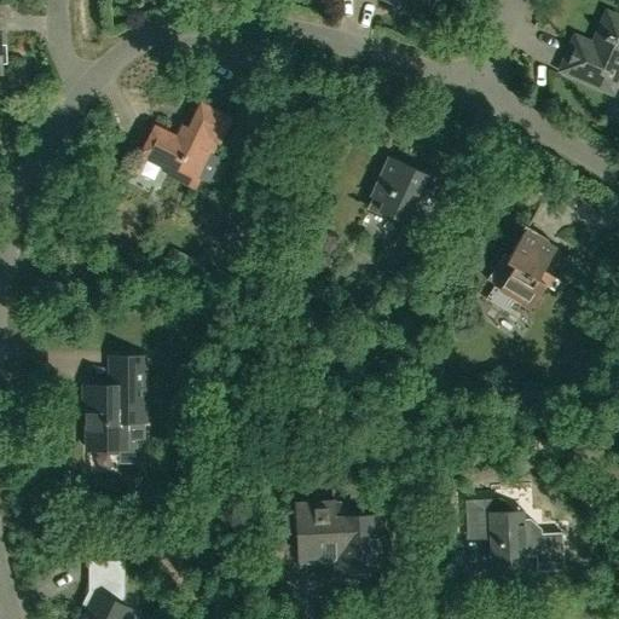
[(401,0),(429,12),(433,0),(401,0)]
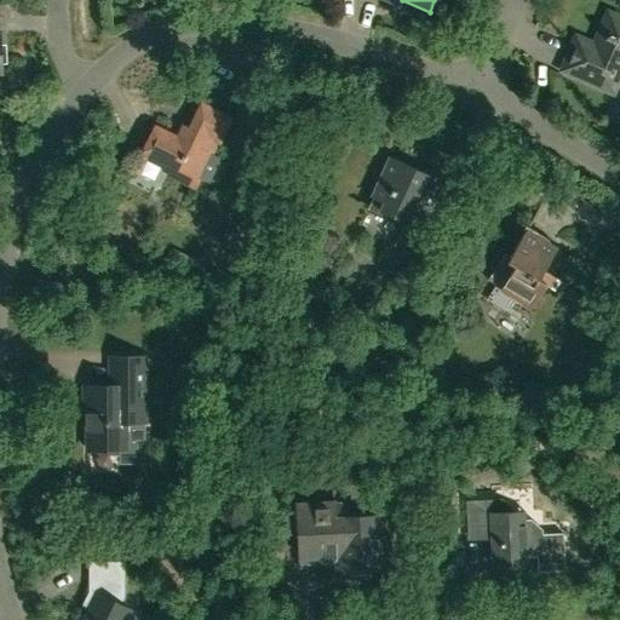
[(619,18),(608,13),(591,53),(573,46),(563,70),(613,92),(619,74),(619,18)]
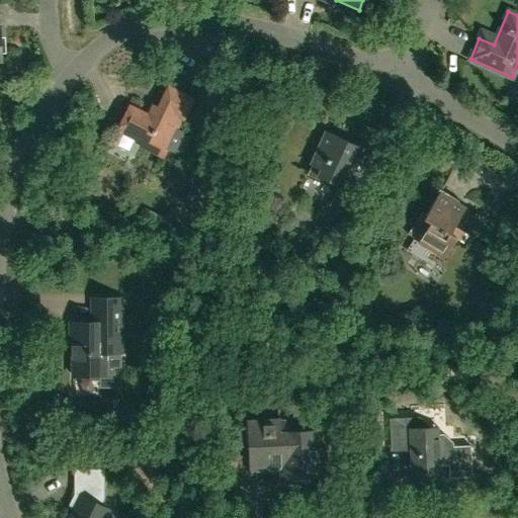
[(182,116),(191,100),(169,89),(154,119),(132,108),(121,127),(144,140),(141,144),(161,154),(181,115),(182,116)]
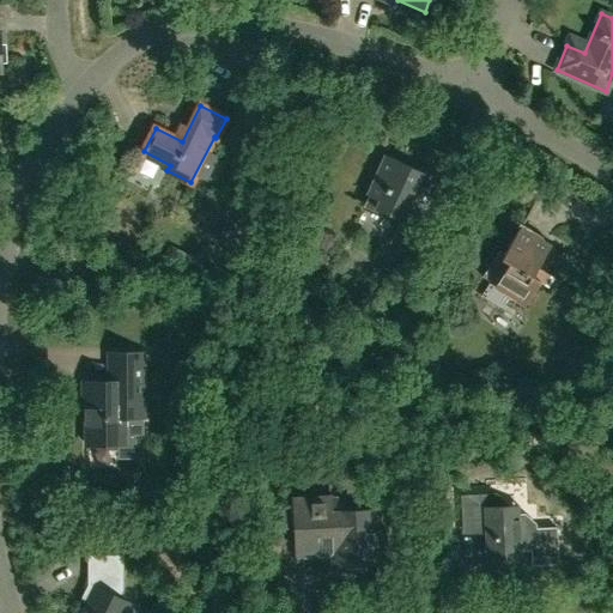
[(407,253),(424,216),(435,193),(418,184),(424,173),(387,156),(365,204),(400,220),(389,244),(407,253)]
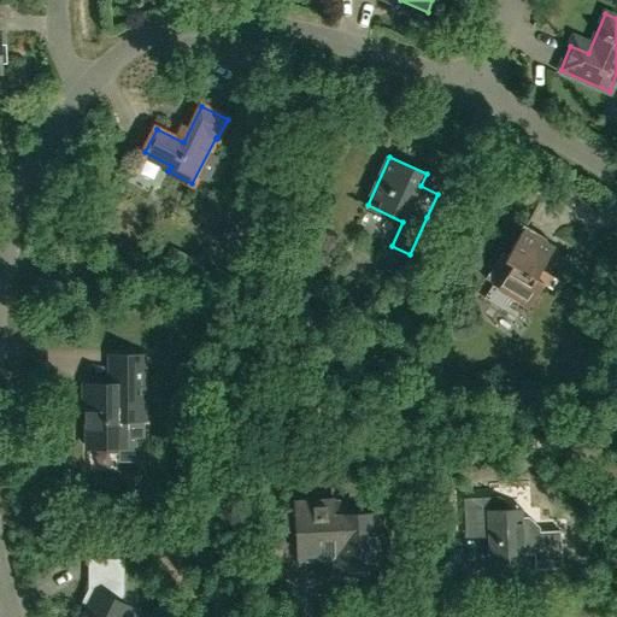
[(225,241),(230,231),(215,223),(210,234),(225,241)]
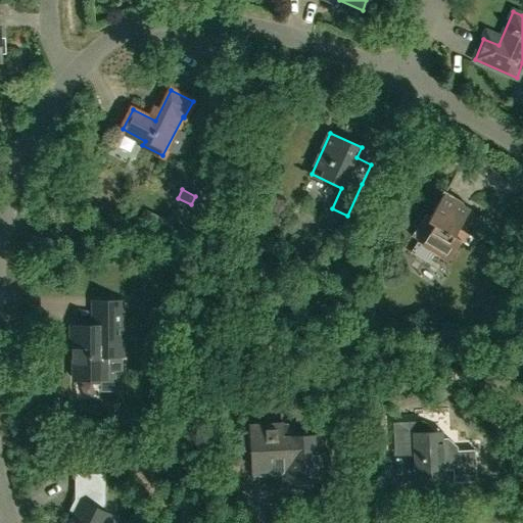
[(468,244),(473,235),(459,227),(471,207),(444,191),(427,221),(433,225),(422,243),(448,259),(461,239),(468,244)]
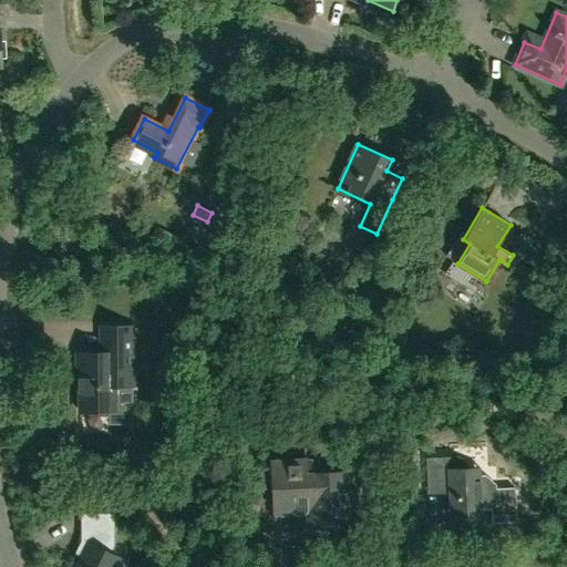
[(163,247),(169,234),(157,227),(151,241),(163,247)]
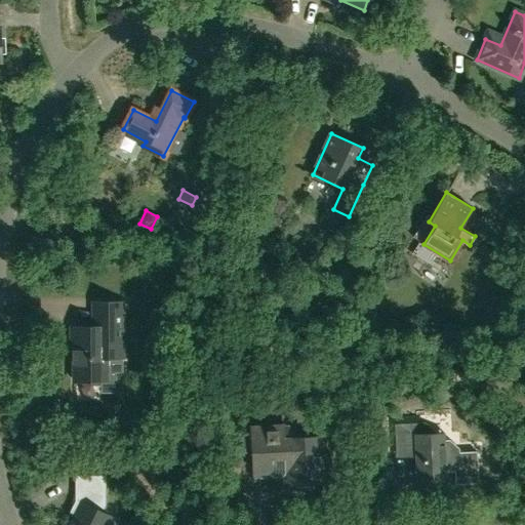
[(353,249),(348,226),(335,229),(340,252),(353,249)]
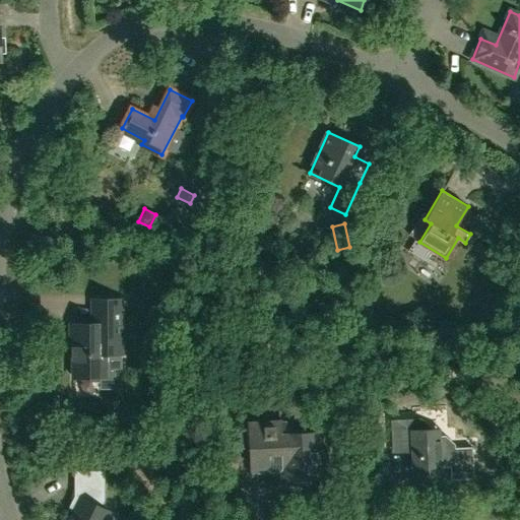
[(121,353),(120,299),(91,299),(92,323),(70,324),(70,343),(73,343),(73,377),(106,376),(105,353),(121,353)]
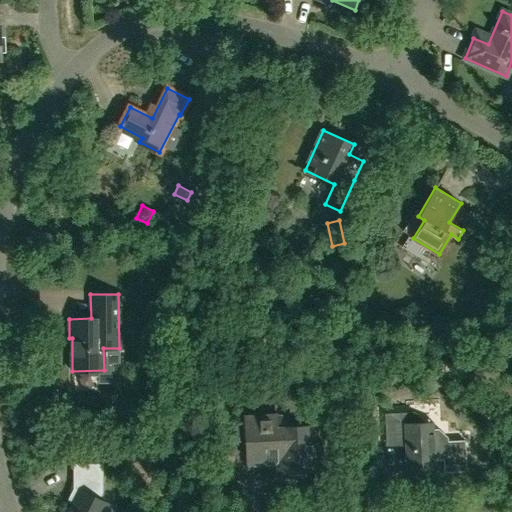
[(434,446),(433,428),(414,412),(384,413),(386,441),(405,440),(407,466),(435,464),(435,456),(443,455),(444,472),(467,470),(465,440),(448,440),(448,445),(434,446)]
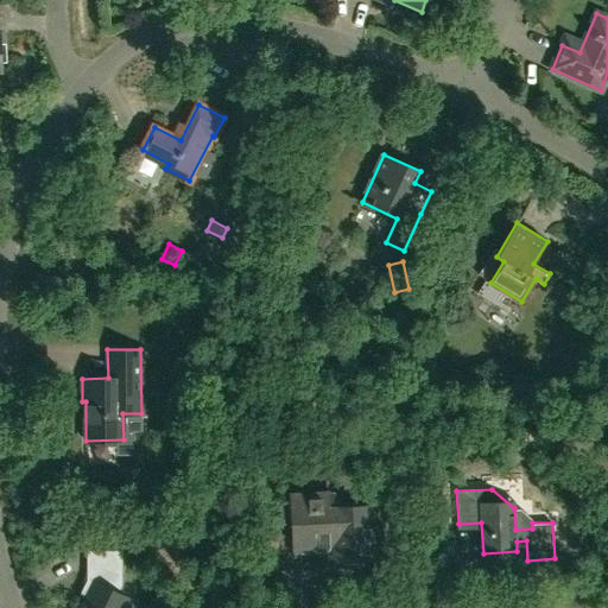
[(379,558),(378,540),(375,505),(343,507),(343,501),(334,493),(328,493),(290,495),(293,553),(330,551),(330,562),(366,559),(379,558)]
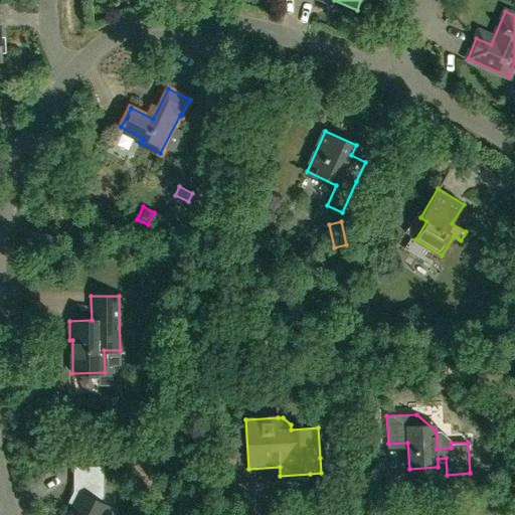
[(234,465),(239,456),(228,450),(223,458),(234,465)]
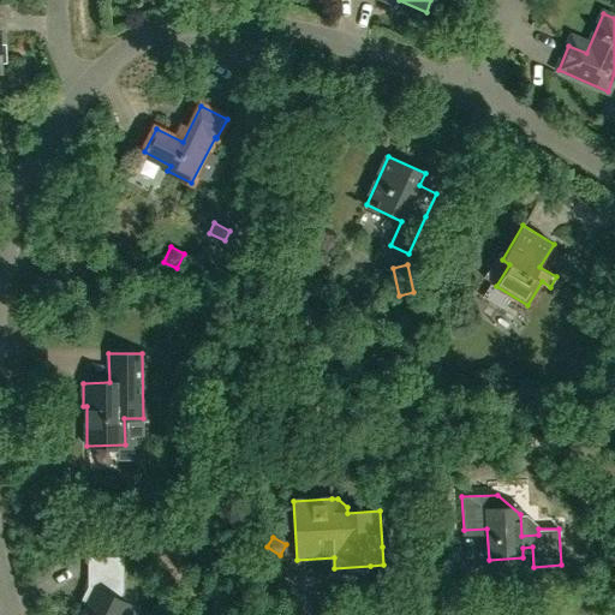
[(124,614),(130,605),(119,599),(123,592),(123,557),(89,559),(89,587),(84,596),(90,598),(81,614),(124,614)]
